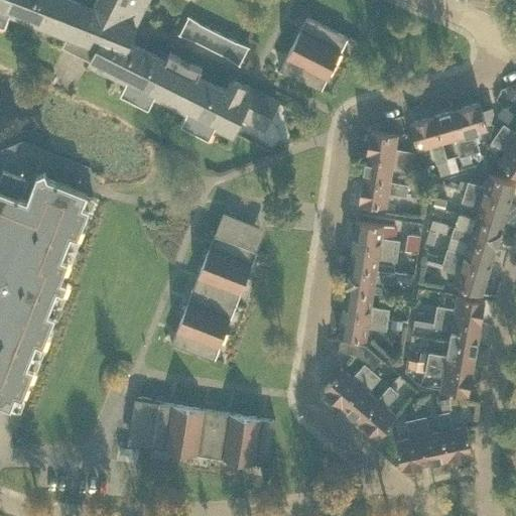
[(130,43),(135,25),(133,24),(145,0),(98,0),(97,0),(0,0),(0,22),(4,24),(10,10),(69,33),(63,45),(127,78),(120,92),(148,106),(155,92),(187,109),(180,122),(209,136),(216,123),(233,131),(241,115),(265,127),(277,102),(233,80),(226,91),(197,76),(202,68),(189,62),(189,63),(180,59),(181,58),(170,51),(166,60),(130,43)]
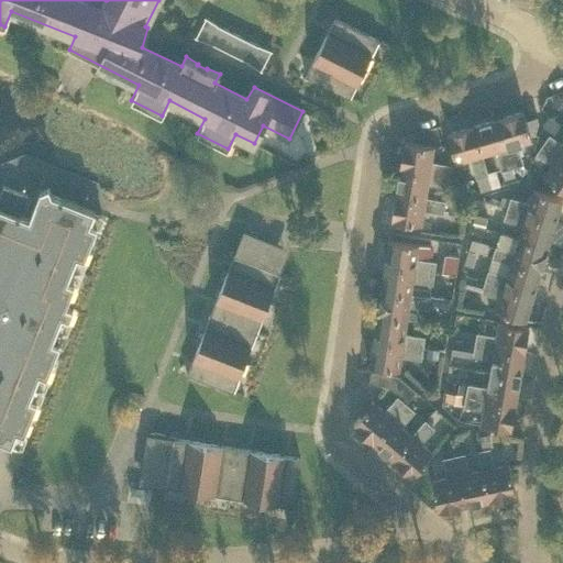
[(379,40),(335,18),(320,47),(364,69),(379,40)]
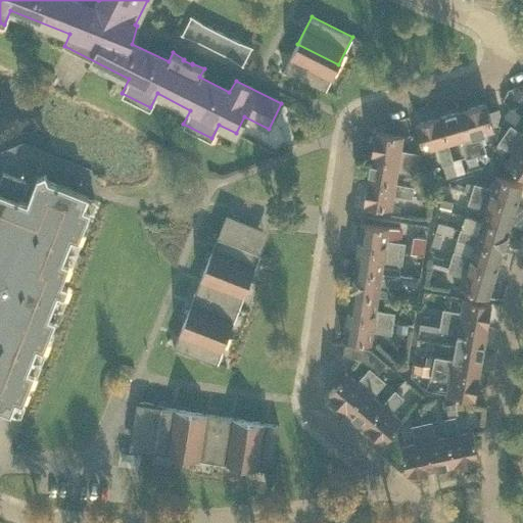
[(232,59),(243,66),(253,47),(240,43),(239,43),(201,26),(202,25),(189,17),(180,36),(194,41),(232,58),(232,59)]
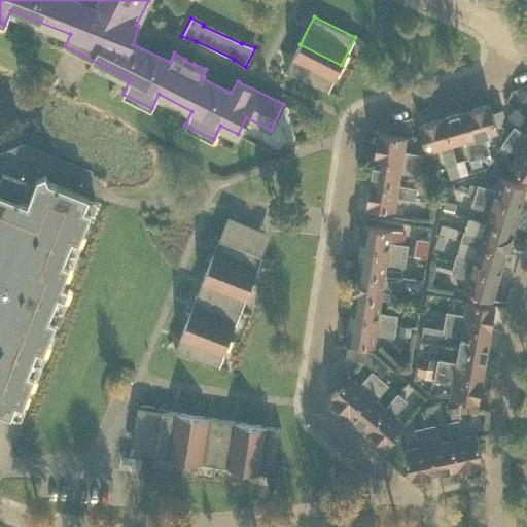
[(300,44),(285,71),(326,93),(341,65),(300,44)]
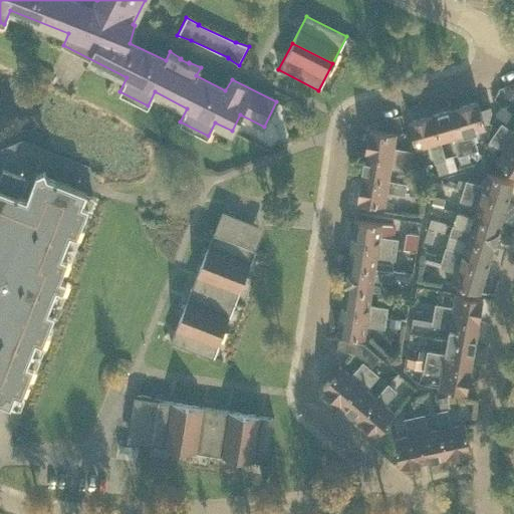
[(513,99),(513,88),(508,85),(502,94),(513,101),(513,99)]
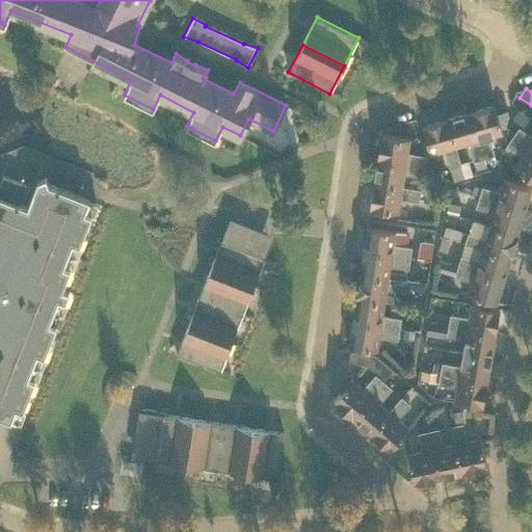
[(494,105),(470,112),(483,156),(494,153),(488,136),(502,132),(501,129),(497,113),(494,105)]
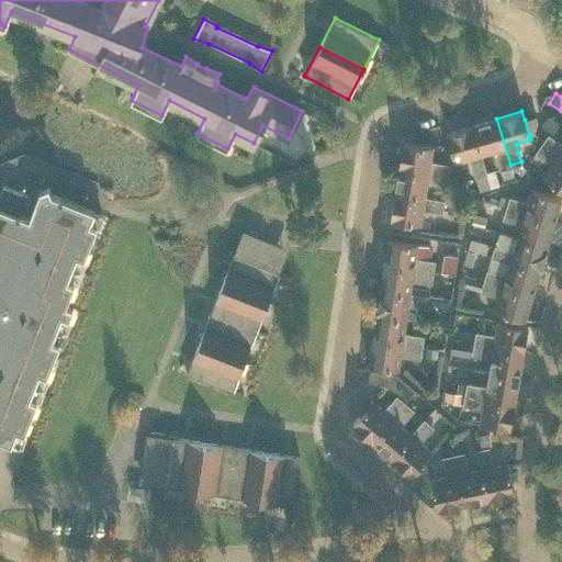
[(536,115),(525,120),(529,136),(535,134),(538,122),(536,115)]
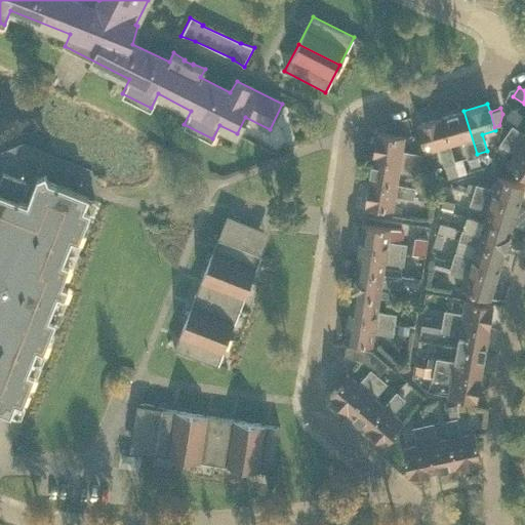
[(506,117),(517,124),(522,116),(512,108),(506,117)]
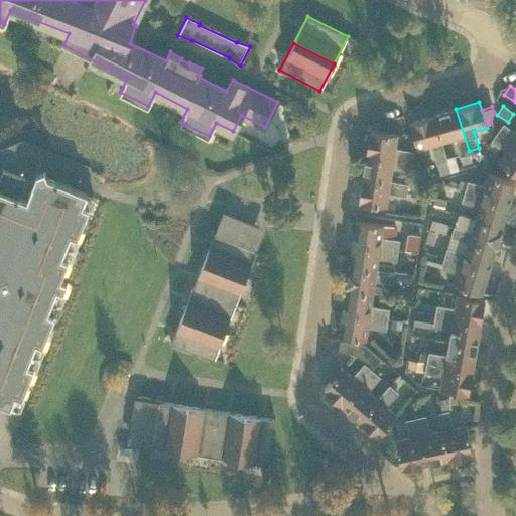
[(456,109),(433,115),(441,141),(455,137),(460,154),(463,164),(472,161),(469,151),(456,109)]
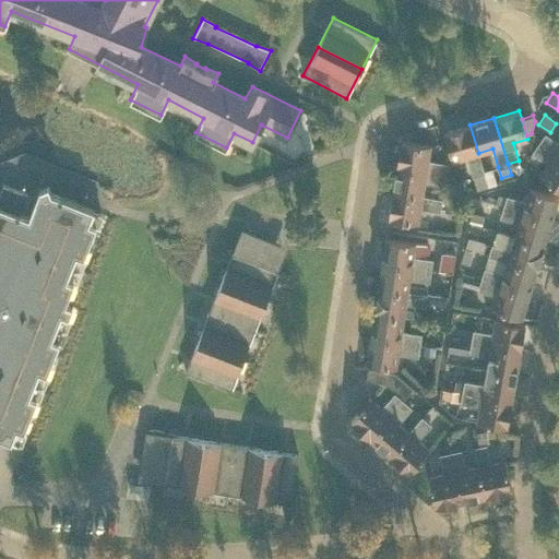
[(478,153),(470,125),(444,132),(452,161),(468,156),(474,174),(484,171),(478,153)]
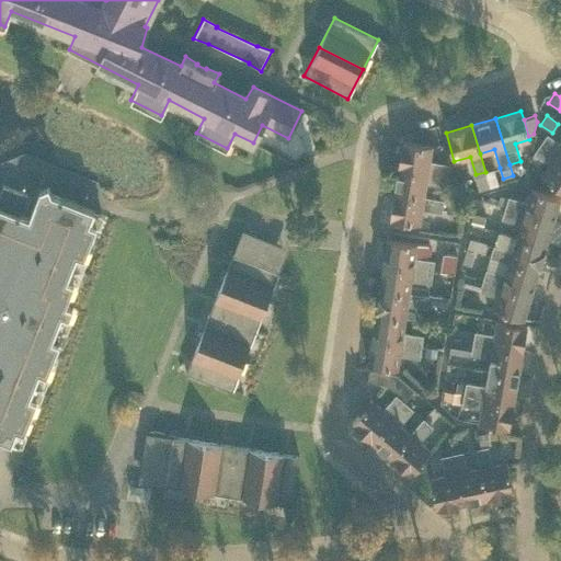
[(560,145),(547,136),(541,144),(560,156),(560,145)]
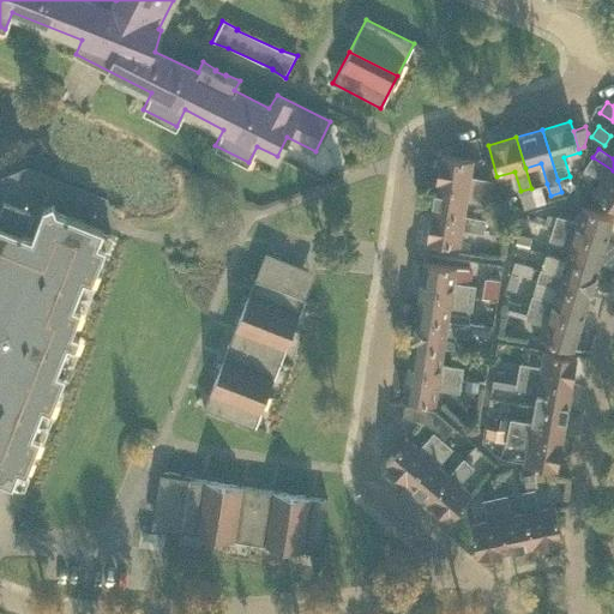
[(440,155),(435,184),(489,192),(492,179),(470,176),(473,160),(440,155)]
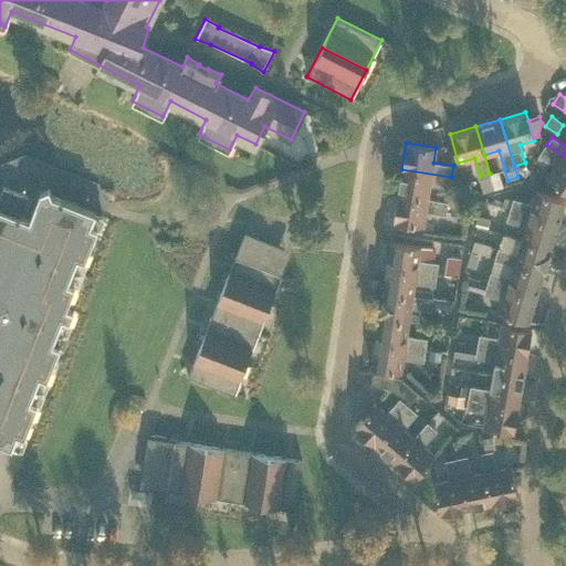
[(565,158),(546,145),(538,155),(547,161),(555,166),(547,178),(565,190),(565,158)]
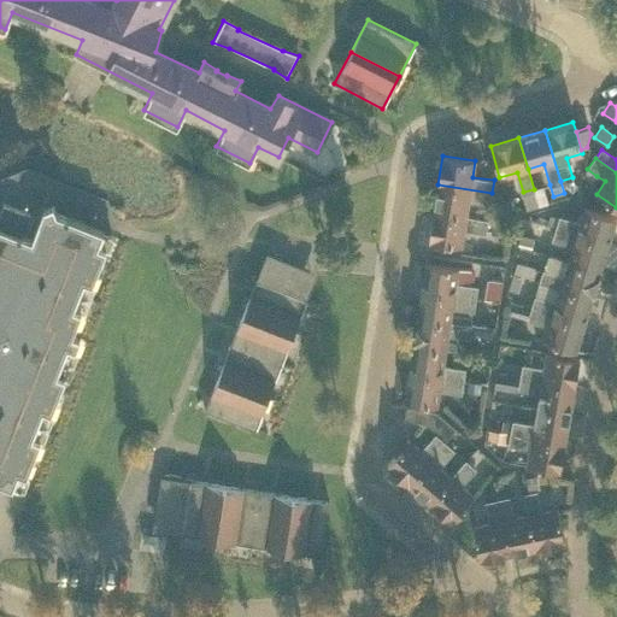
[(587,169),(582,176),(592,182),(597,176),(587,169)]
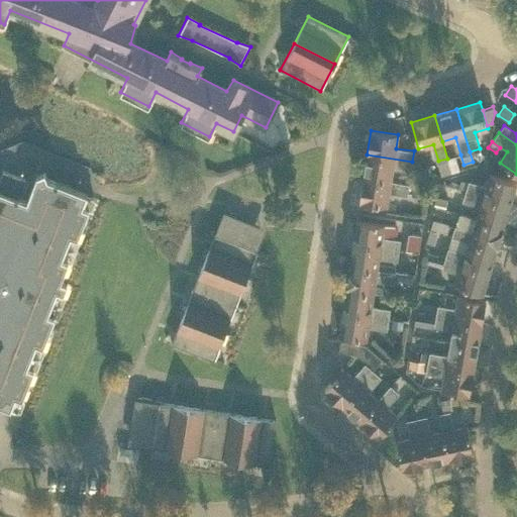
[(367,154),(364,177),(391,182),(393,168),(411,171),(412,162),(367,154)]
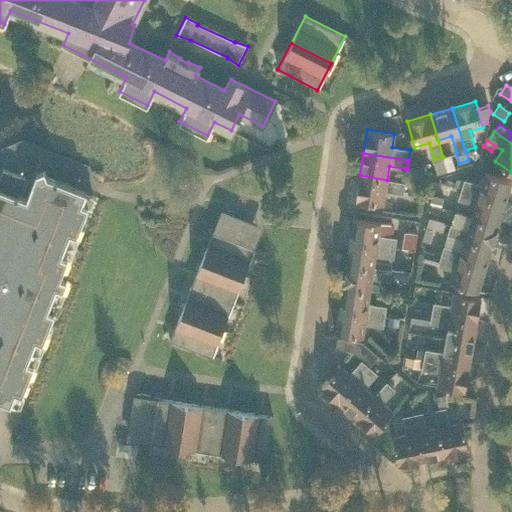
[(443,156),(447,170),(454,168),(450,154),(443,156)]
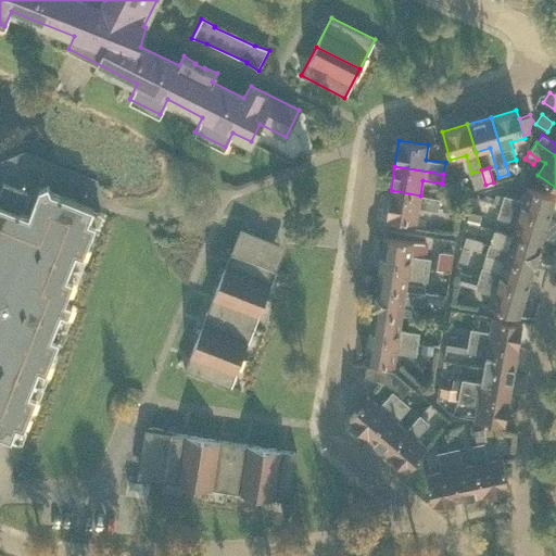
[(0,436),(11,440),(16,426),(24,429),(36,400),(28,397),(37,373),(45,376),(58,344),(50,341),(61,314),(68,317),(73,305),(65,303),(72,286),(67,283),(77,257),(83,260),(96,225),(90,222),(95,210),(83,205),(51,192),(48,186),(41,189),(40,188),(28,216),(19,213),(26,194),(27,192),(7,185),(2,184),(0,189),(0,436)]
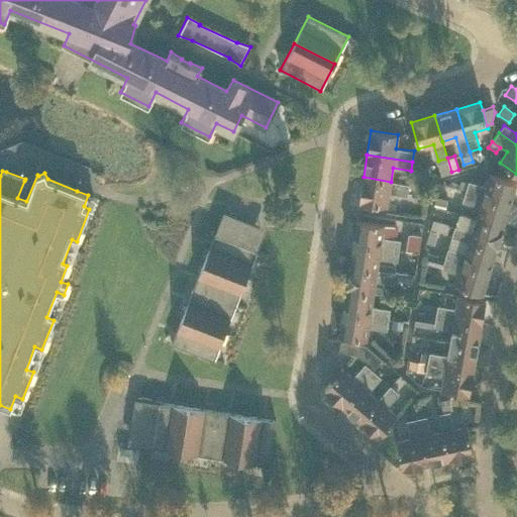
[(469,183),(466,191),(509,204),(516,182),(490,174),(487,187),(469,182),(469,183)]
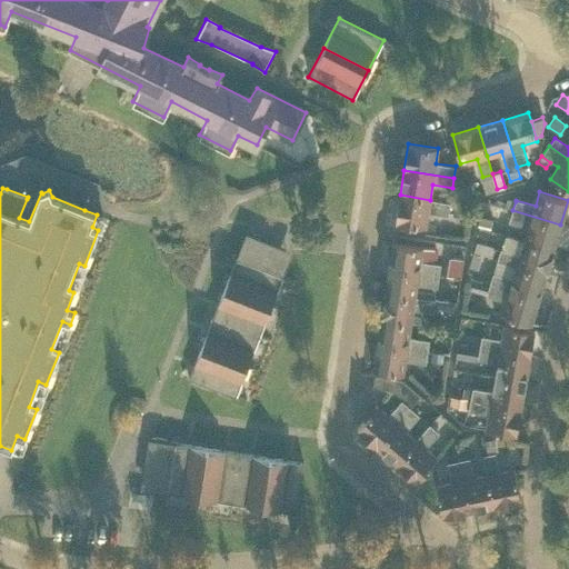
[(449,202),(430,200),(400,195),(396,222),(426,227),(428,210),(448,213),(449,202)]
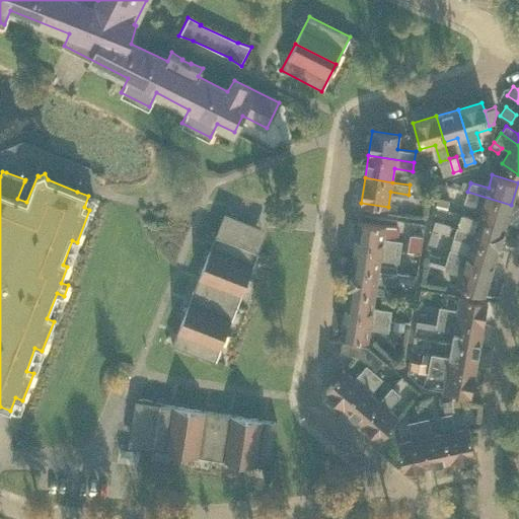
[(462,180),(459,190),(467,192),(470,183),(462,180)]
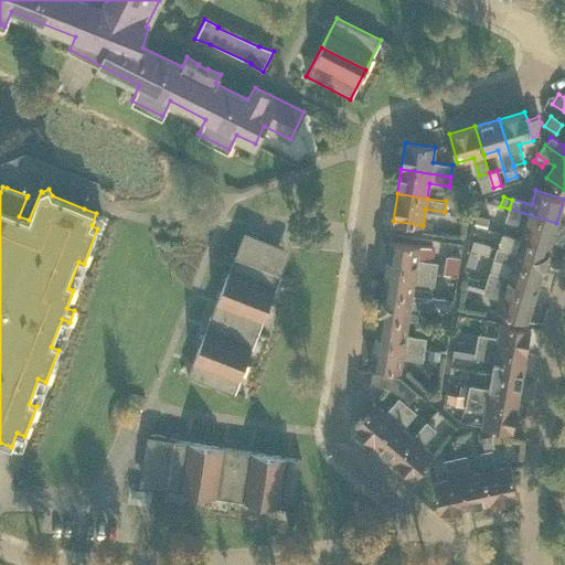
[(450,204),(448,213),(461,215),(464,206),(450,204)]
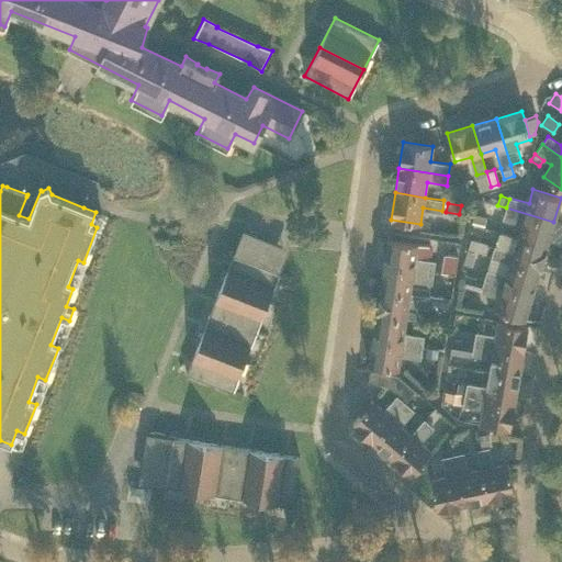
[(547,246),(553,222),(506,208),(504,217),(523,223),(518,238),(547,246)]
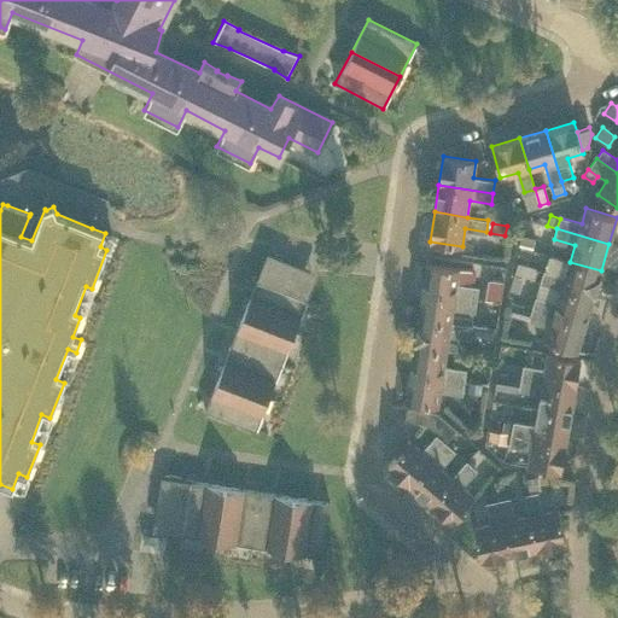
[(520,235),(518,245),(532,249),(535,239),(520,235)]
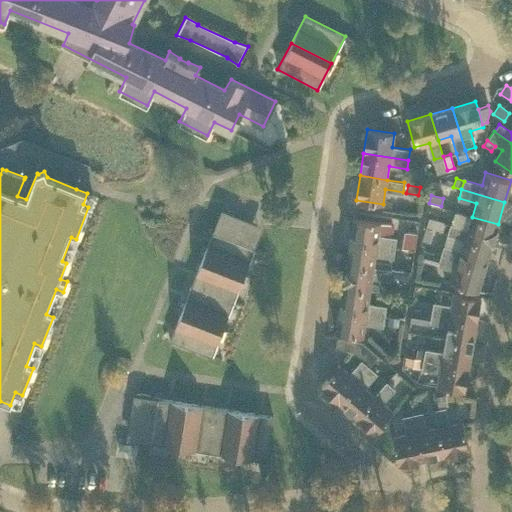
[(378,235),(380,222),(353,217),(350,241),(394,248),(396,238),(378,235)]
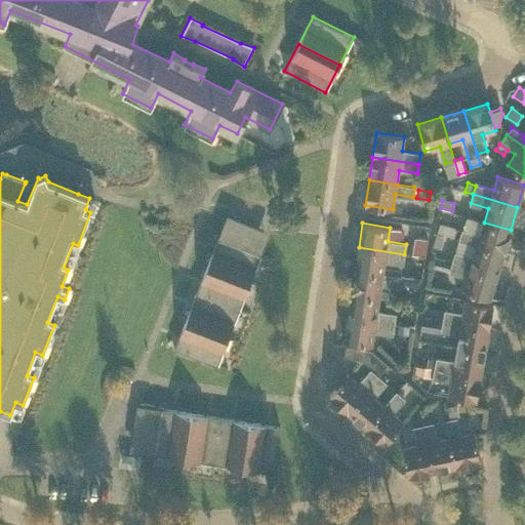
[(457,227),(440,223),(439,227),(437,232),(454,237),(455,232),(457,227)]
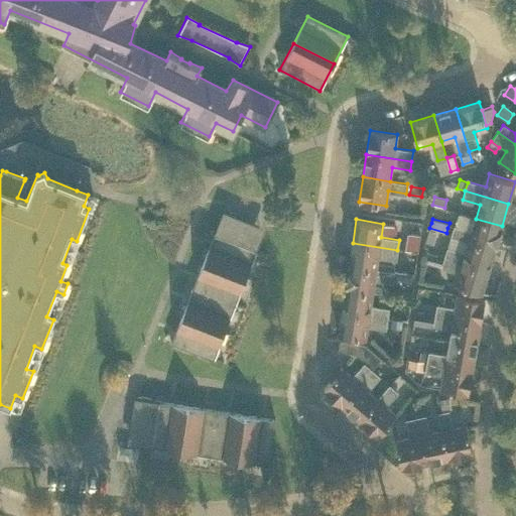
[(455,226),(452,236),(469,241),(469,240),(495,248),(502,226),(476,219),(472,231),(455,226)]
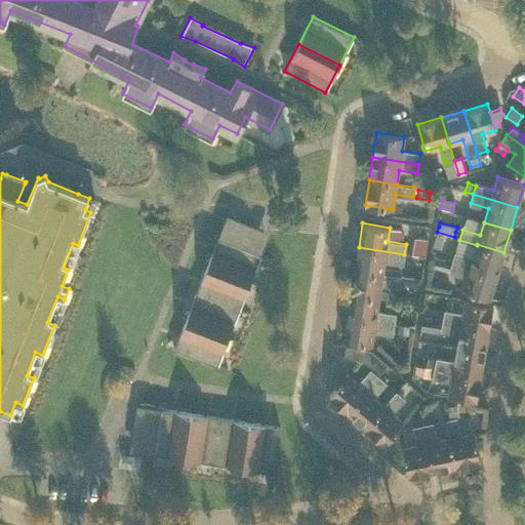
[(443,237),(436,234),(433,243),(433,246),(440,248),(443,237)]
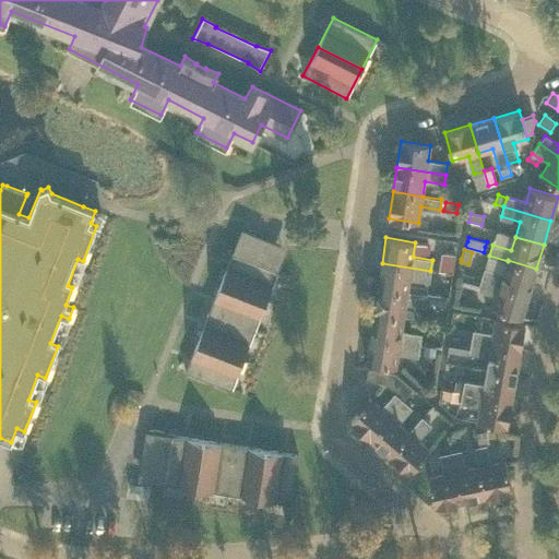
[(221,283),(266,300),(278,270),(233,252),(221,283)]
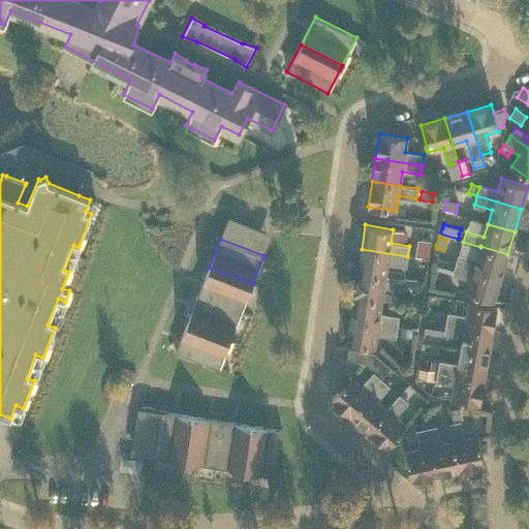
[(417,257),(428,259),(431,242),(421,240),(417,257)]
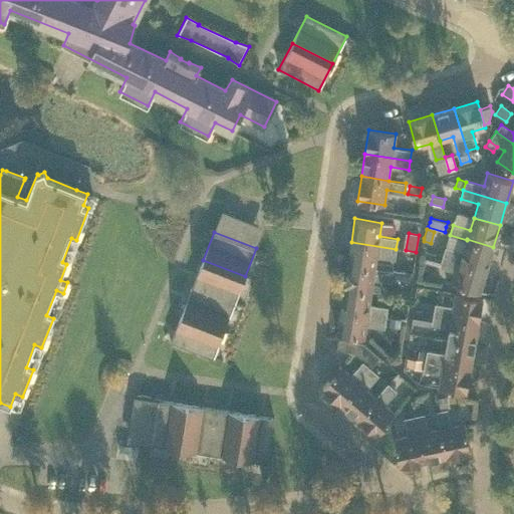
[(487,269),(493,247),(467,239),(467,240),(464,252),(446,247),(444,256),(487,269)]
